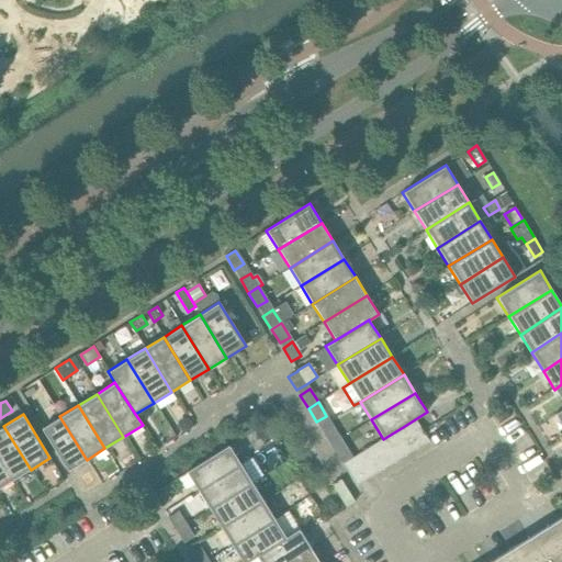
[(59,416),(41,428),(67,472),(87,460),(59,416)]
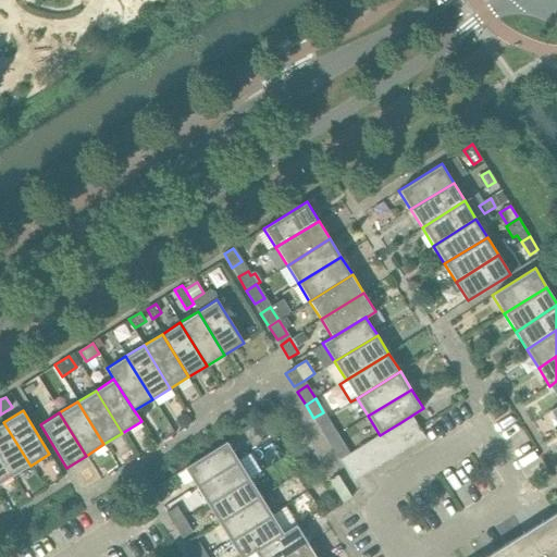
[(411,416),(399,423),(413,445),(425,437),(411,416)]
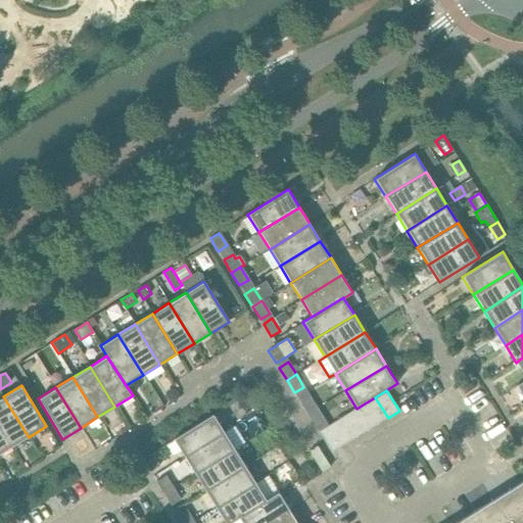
[(3,396),(0,398),(0,429),(11,447),(29,437),(3,396)]
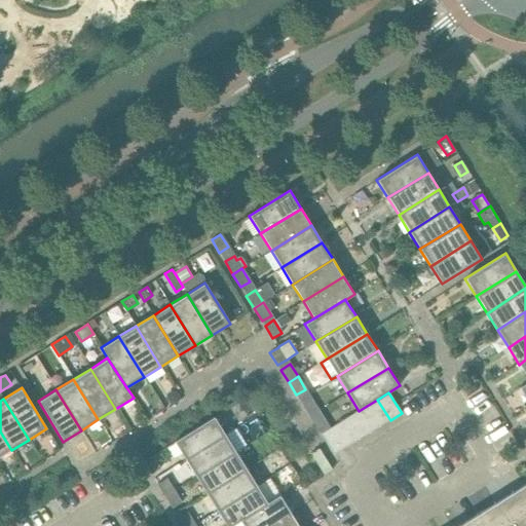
[(302,404),(309,416),(318,411),(311,399),(302,404)]
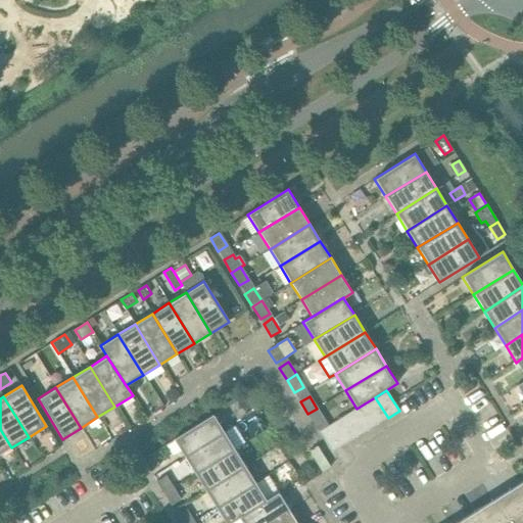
[(378,425),(388,418),(375,397),(365,403),(378,425)]
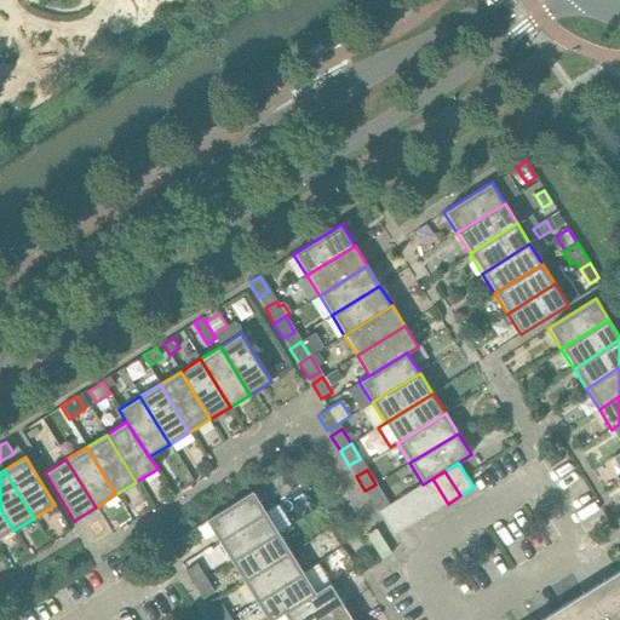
[(435,511),(448,504),(432,478),(423,484),(420,486),(435,511)]
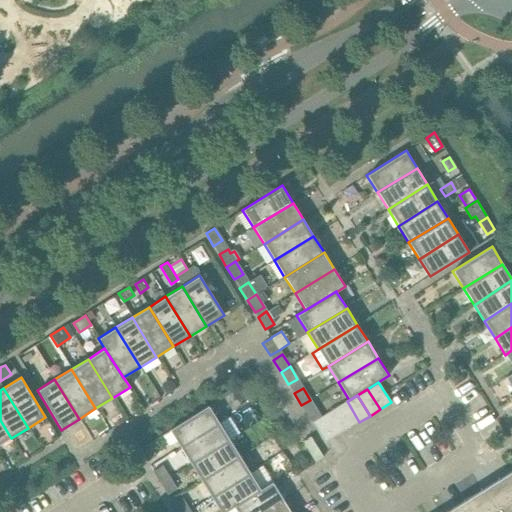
[(318,412),(310,400),(301,405),(309,418),(318,412)]
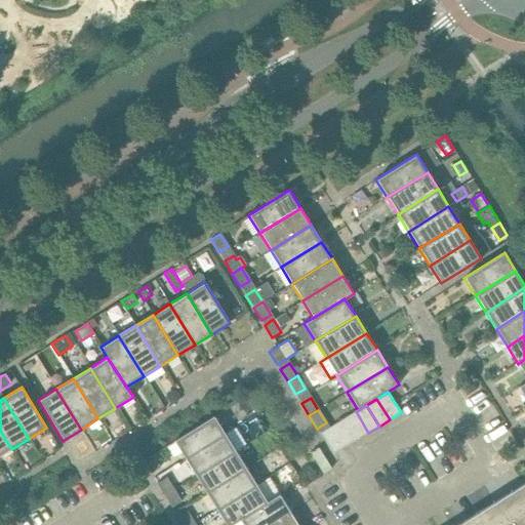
[(356,411),(345,418),(358,439),(368,433),(356,411)]
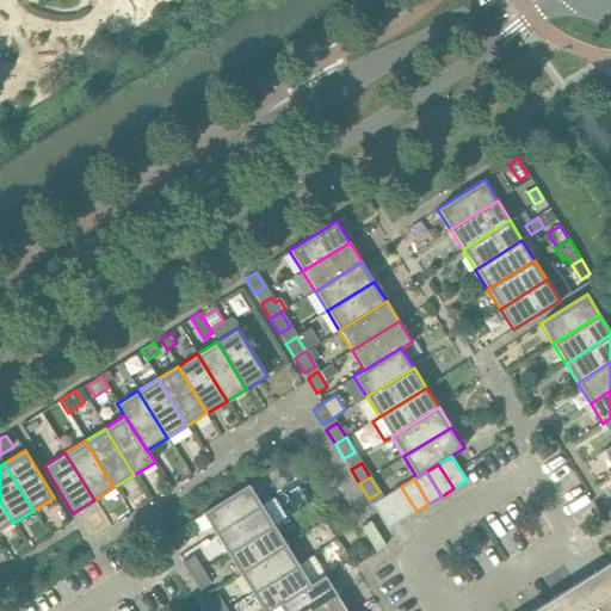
[(261,505),(248,485),(202,513),(214,535),(261,505)]
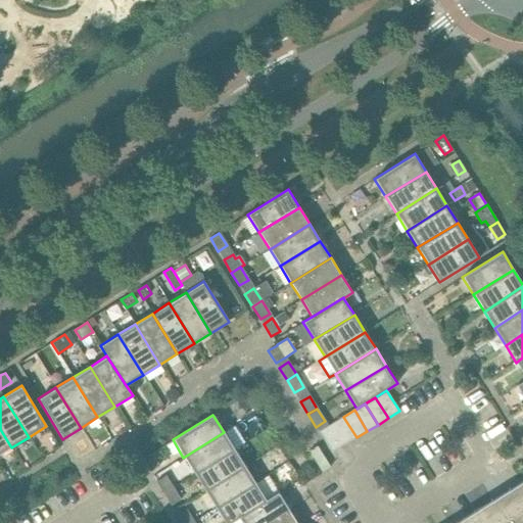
[(346,444),(357,437),(343,417),(333,423),(345,443),(346,444)]
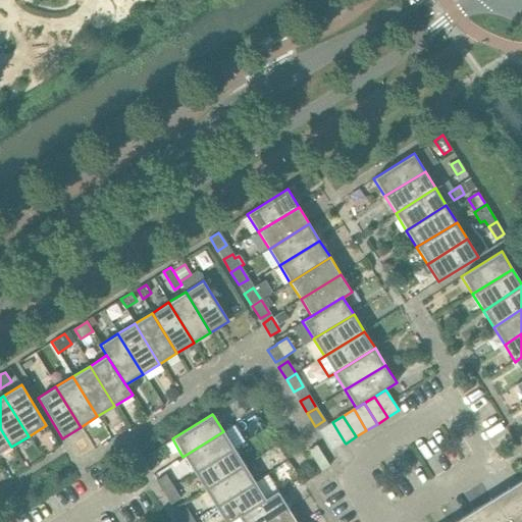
[(332,422),(318,431),(331,452),(345,442),(332,422)]
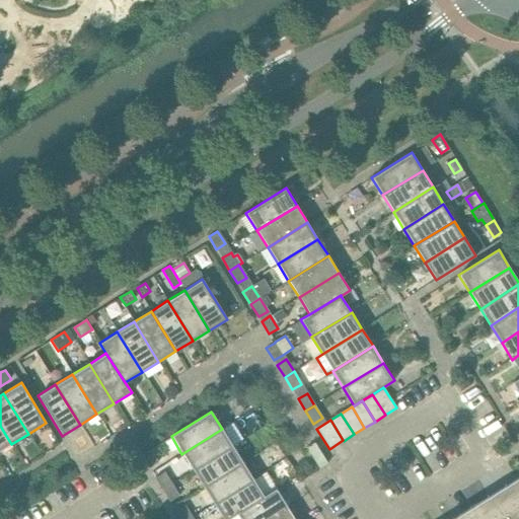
[(0,426),(0,450),(11,444),(0,426)]
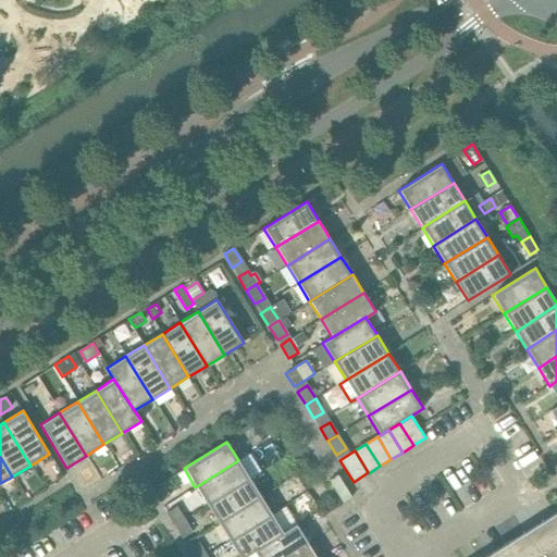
[(238,460),(195,487),(207,505),(249,479),(238,460)]
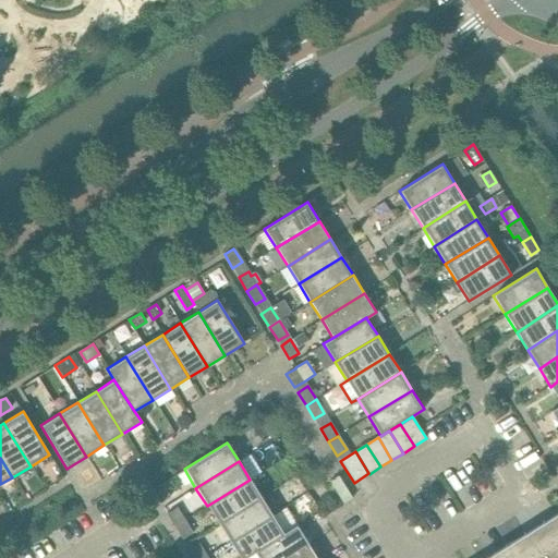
[(250,480),(207,506),(218,524),(261,498),(250,480)]
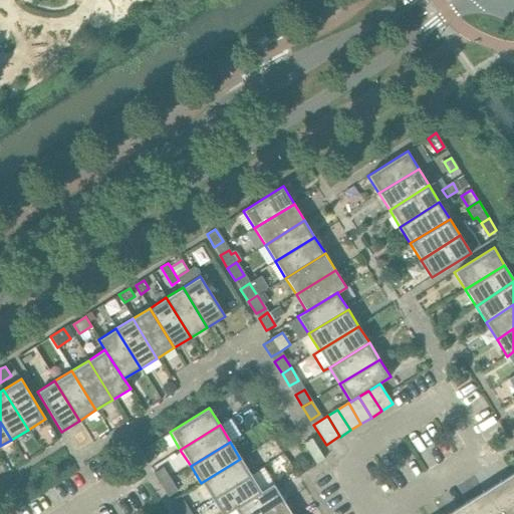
[(156,458),(149,446),(140,452),(147,464),(156,458)]
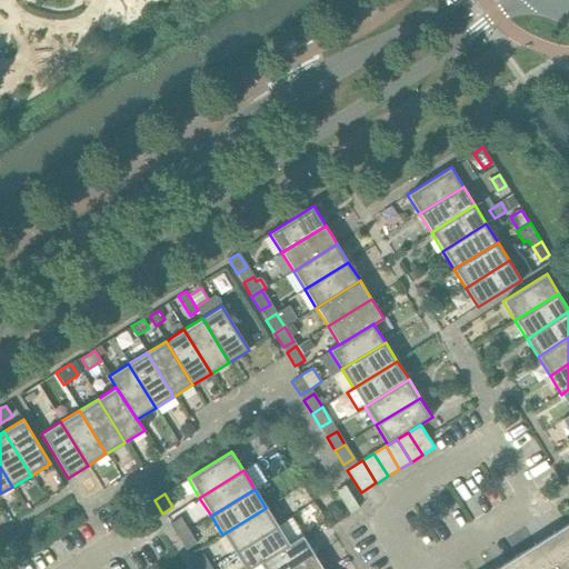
[(266,508),(222,535),(233,553),(278,526),(266,508)]
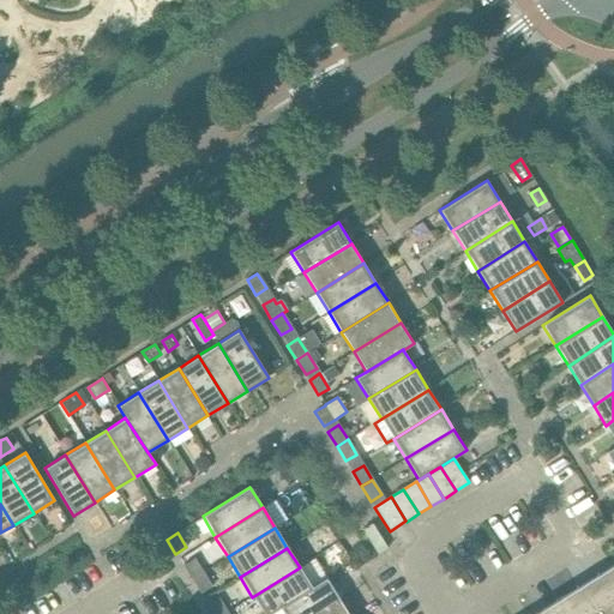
[(192,579),(202,572),(193,559),(182,565),(192,579)]
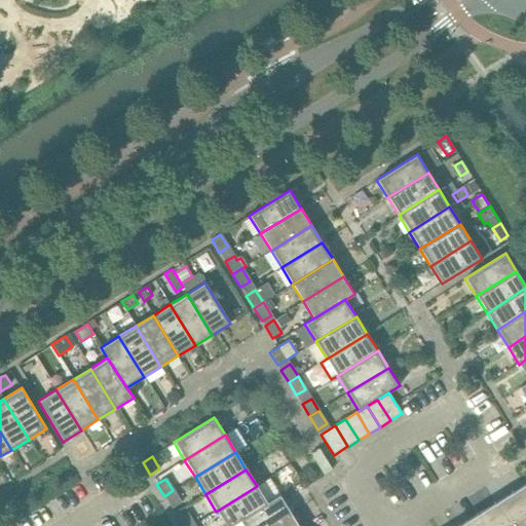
[(525,482),(512,492),(525,515),(525,482)]
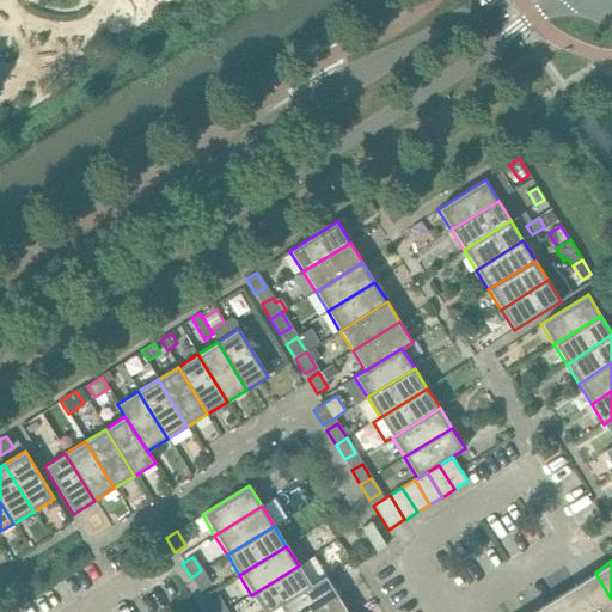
[(270,611),(279,607),(311,586),(299,565),(251,595),(262,611),(270,611)]
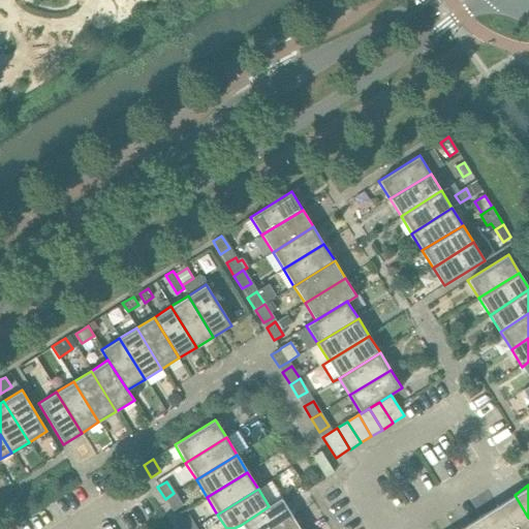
[(174,493),(165,499),(173,511),(182,505),(174,493)]
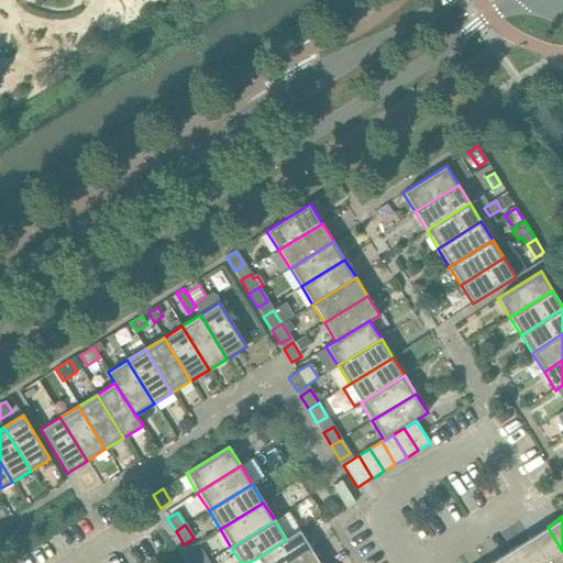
[(562,562),(562,551),(548,527),(529,538),(544,562),(562,562)]
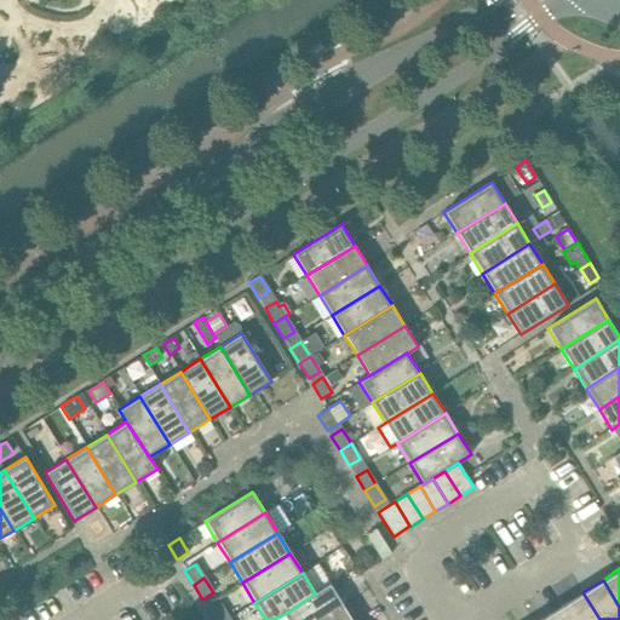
[(282,615),(274,619),(317,619),(342,604),(329,585),(315,593),(282,615)]
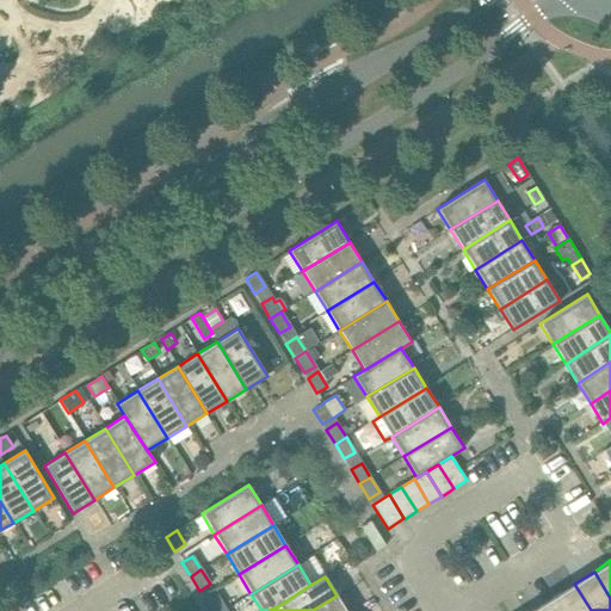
[(591,610),(574,584),(554,597),(562,610),(591,610)]
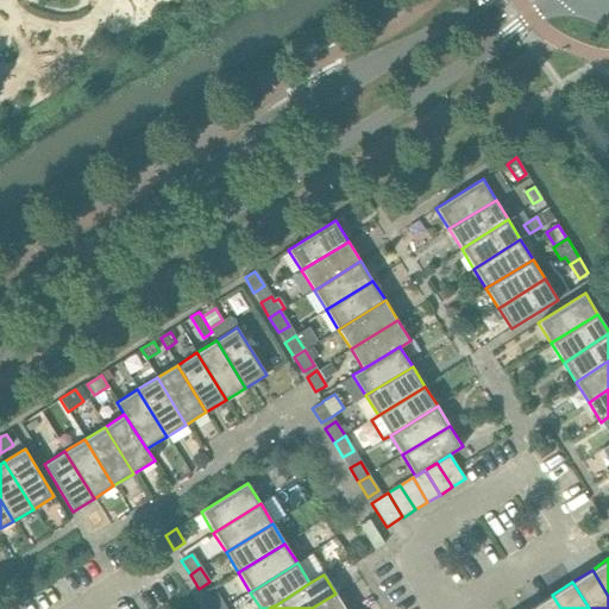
[(211,608),(223,608),(225,608),(217,594),(206,600),(211,608)]
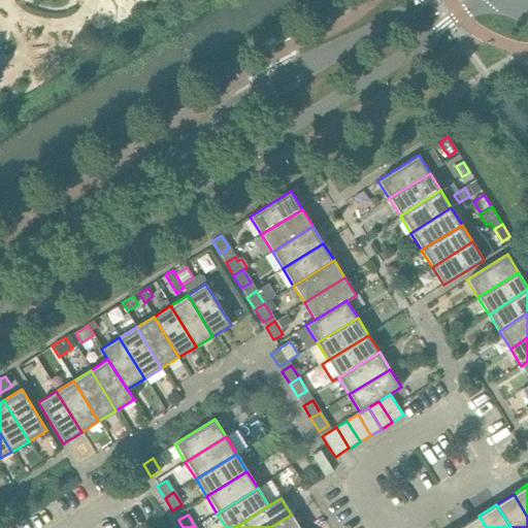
[(270,527),(299,527),(291,515),(270,527)]
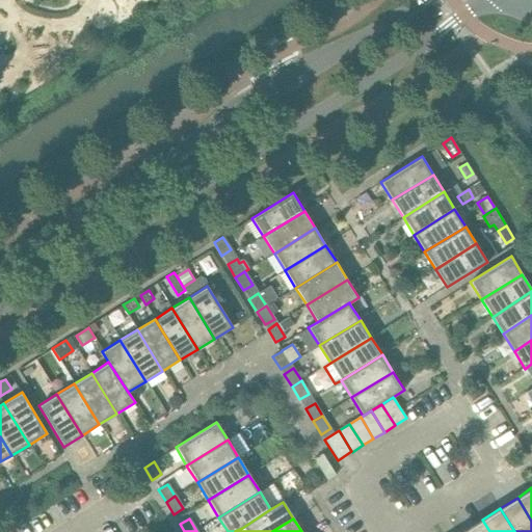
[(489,531),(482,520),(463,531),(464,531),(489,531)]
